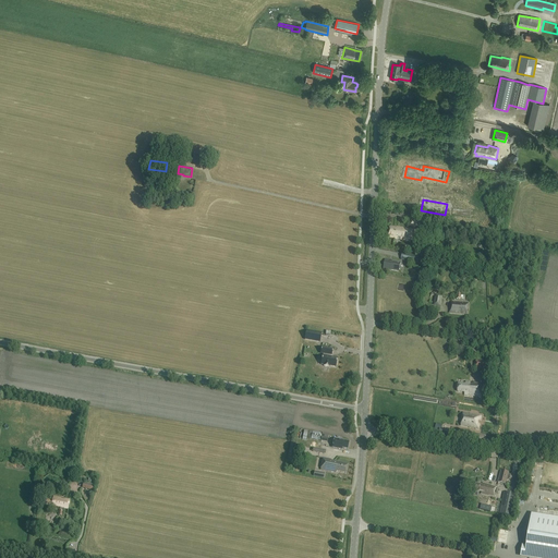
[(390,227),(388,238),(395,238),(395,239),(410,241),(410,240),(414,241),(415,230),(411,230),(411,229),(397,227),(397,228),(390,227)]
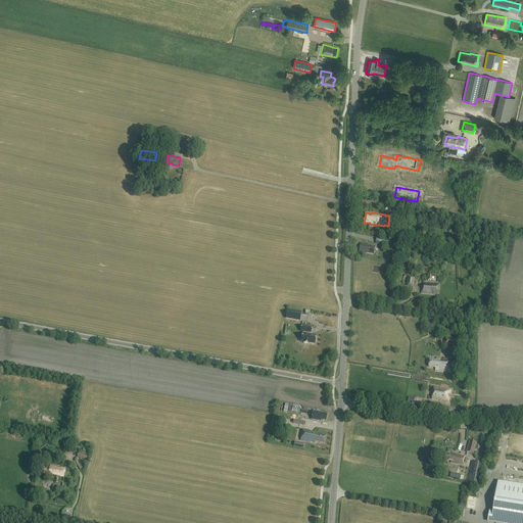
[(389,246),(390,239),(377,236),(376,243),(389,246)]
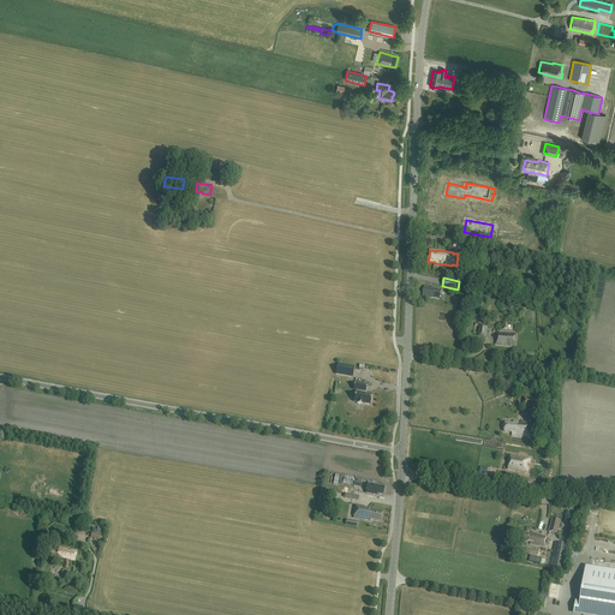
[(433,287),(424,286),(422,297),(430,298),(430,297),(440,299),(441,290),(433,288),(433,287)]
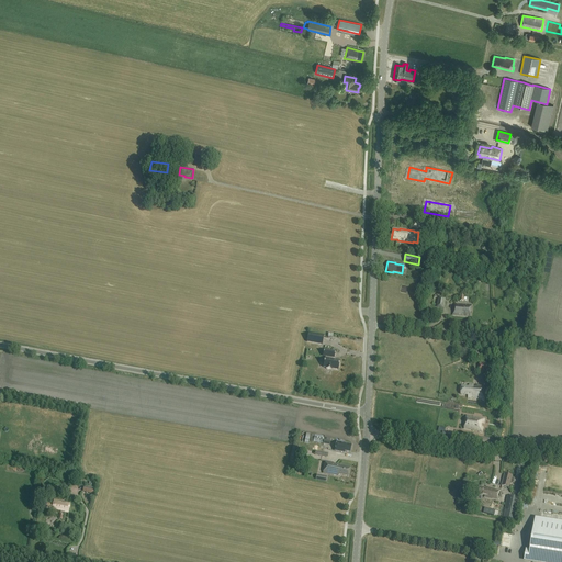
[(437,307),(445,308),(446,299),(438,298),(437,307)]
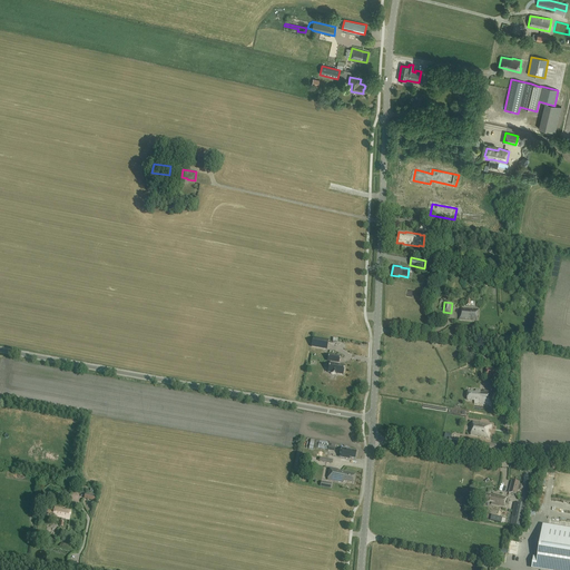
[(468,310),(460,308),(459,320),(477,321),(478,310),(468,308),(468,310)]
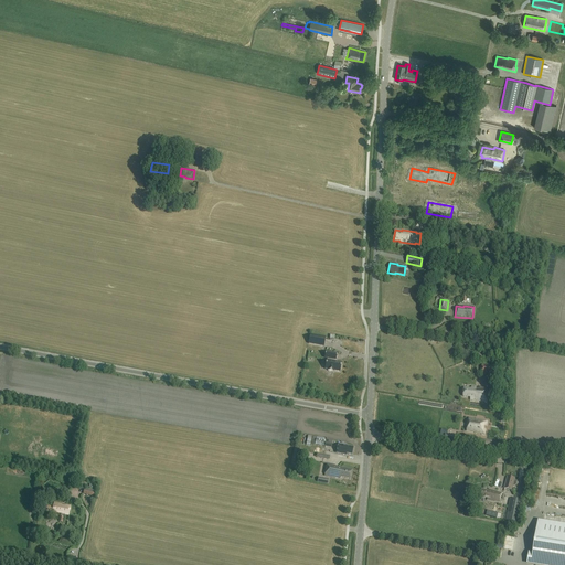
[(324,347),(326,337),(310,334),(308,343),(324,347)]
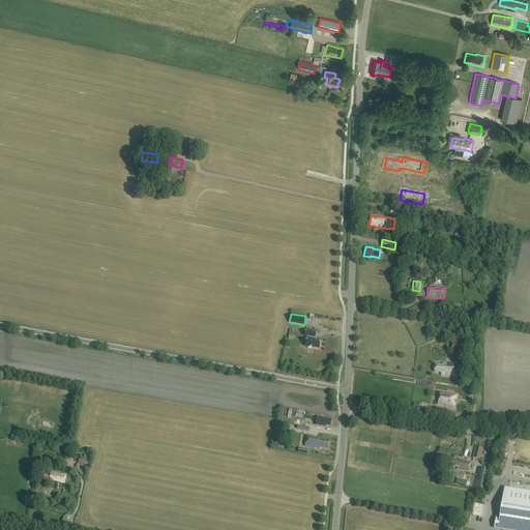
[(313,336),(315,337),(316,332),(305,330),(304,335),(307,335),(306,339),(304,346),(307,347),(307,348),(313,349),(313,348),(319,349),(321,341),(313,340),(313,336)]
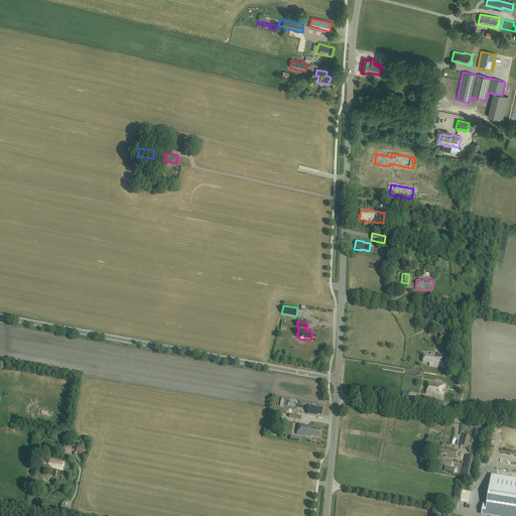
[(439,343),(454,343),(454,334),(440,333),(439,343)]
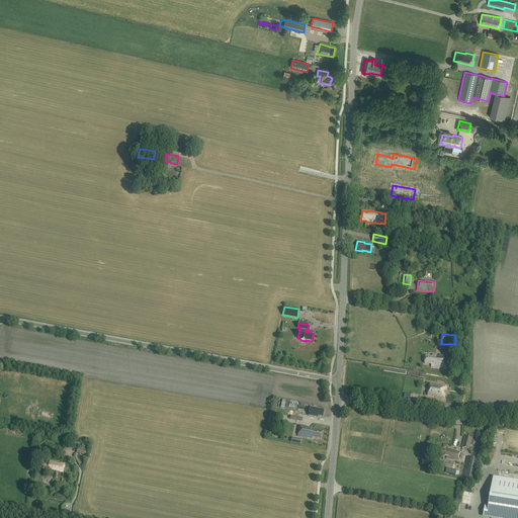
[(431,366),(447,368),(448,356),(432,354),(432,357),(426,356),(425,363),(432,364),(431,366)]
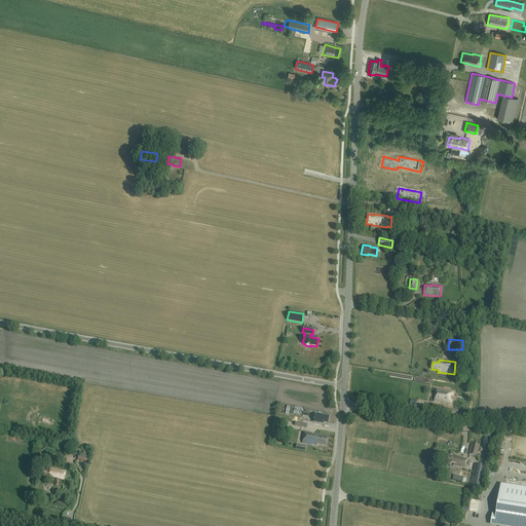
[(451,404),(452,400),(451,400),(451,397),(452,397),(453,392),(437,389),(435,401),(451,404)]
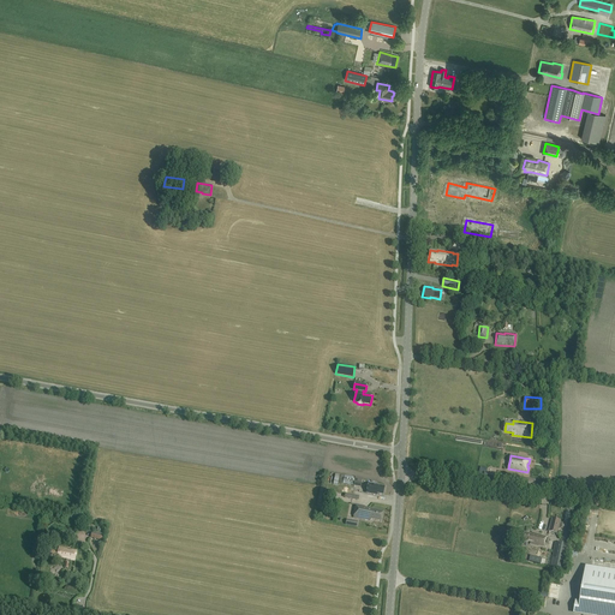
[(340,475),(339,481),(339,483),(342,484),(353,485),(353,487),(360,488),(362,482),(354,482),(356,478),(345,476),(340,475)]
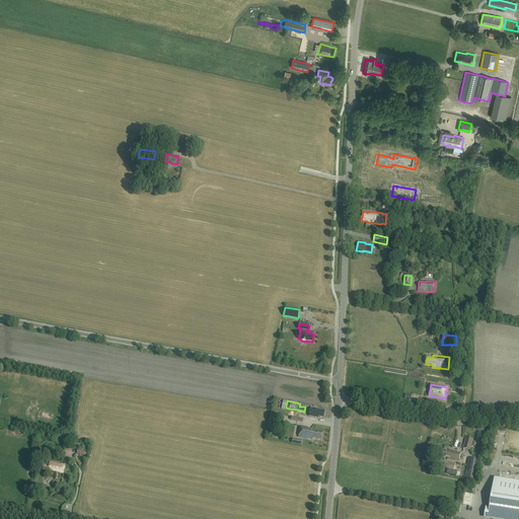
[(324,411),(311,409),(309,417),(318,418),(318,417),(323,418),(324,411)]
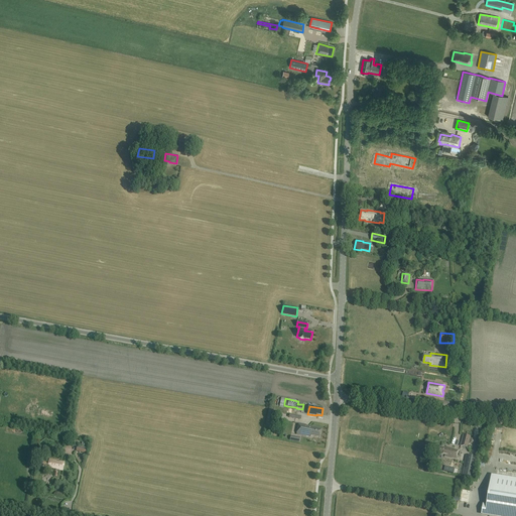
[(266,422),(272,423),(275,411),(268,410),(266,422)]
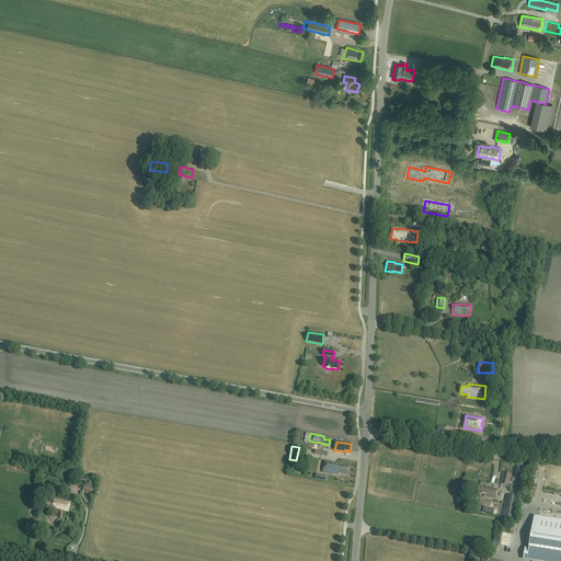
[(338,476),(338,473),(347,476),(348,467),(332,462),(324,460),(322,472),(338,476)]
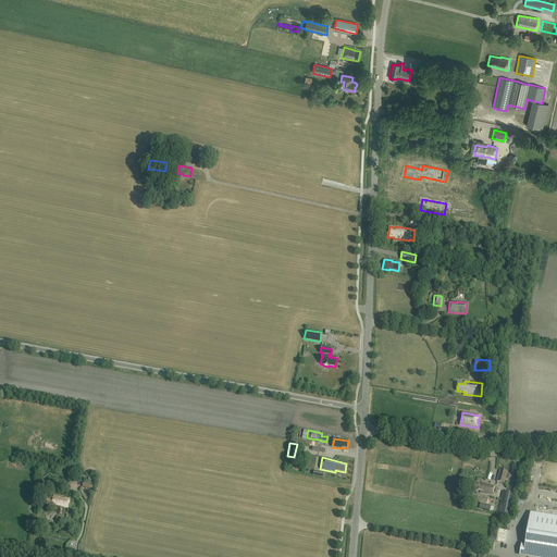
[(505,482),(508,471),(500,469),(497,481),(505,482)]
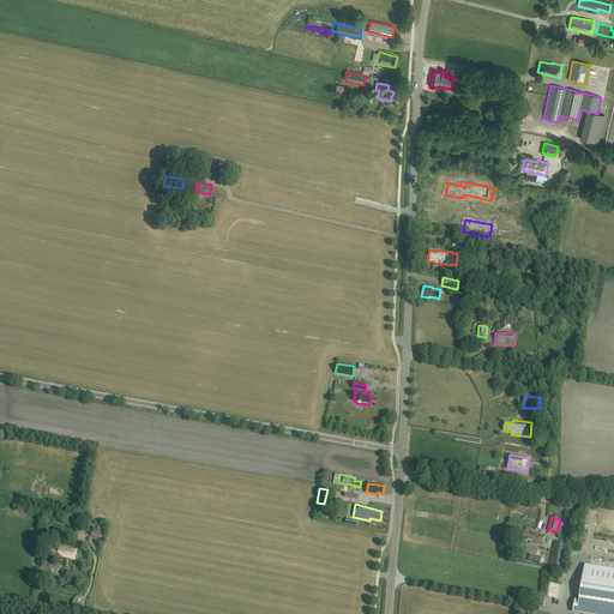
[(543,546),(546,536),(541,535),(541,534),(533,531),(531,534),(524,531),(522,539),(530,541),(529,543),(539,546),(539,545),(543,546)]
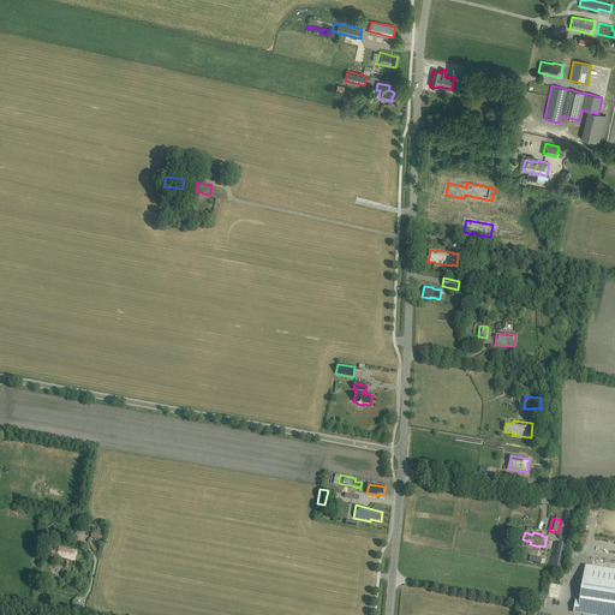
[(566,568),(571,545),(559,543),(554,566),(566,568)]
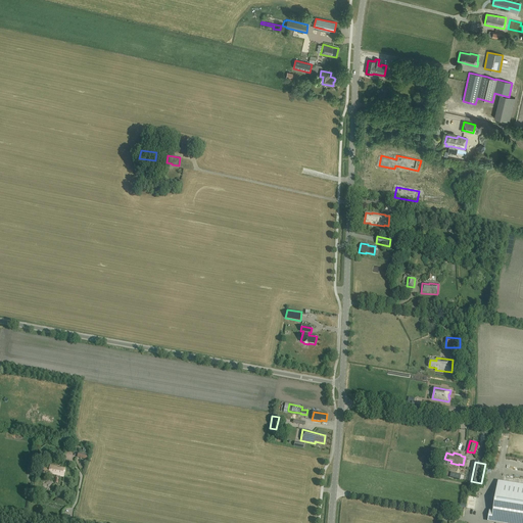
[(56,475),(56,478),(58,479),(58,476),(63,477),(65,469),(59,468),(50,466),(49,469),(43,468),(43,473),(48,474),(48,473),(56,475)]
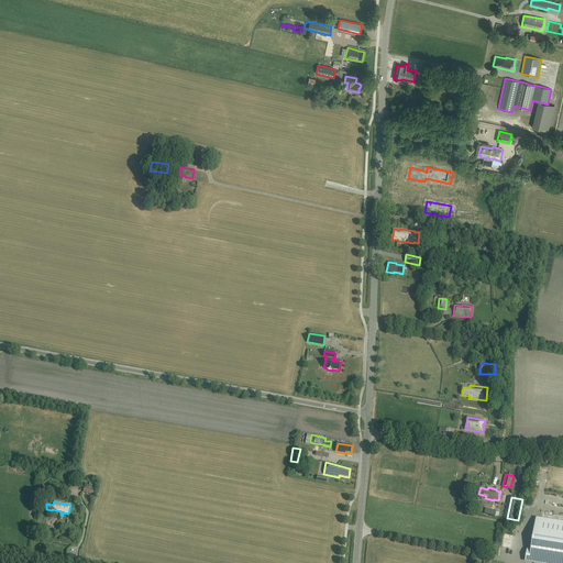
[(562,562),(562,523),(537,520),(531,552),(527,552),(526,561),(540,562),(562,562)]
